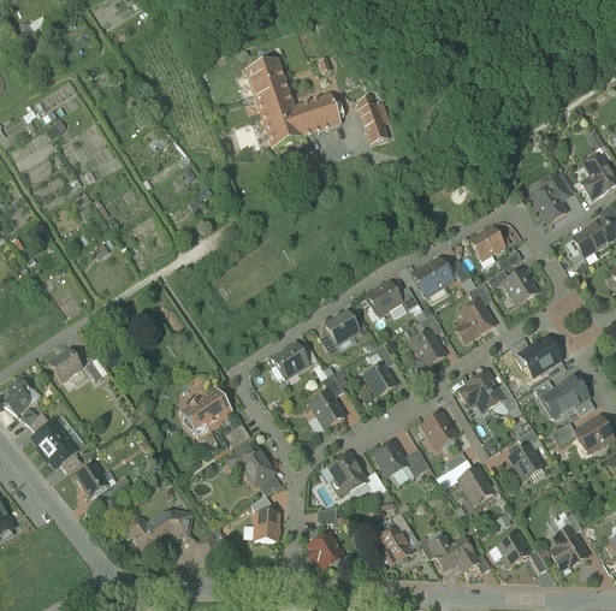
[(29,22),(36,33),(49,24),(43,13),(29,22)]
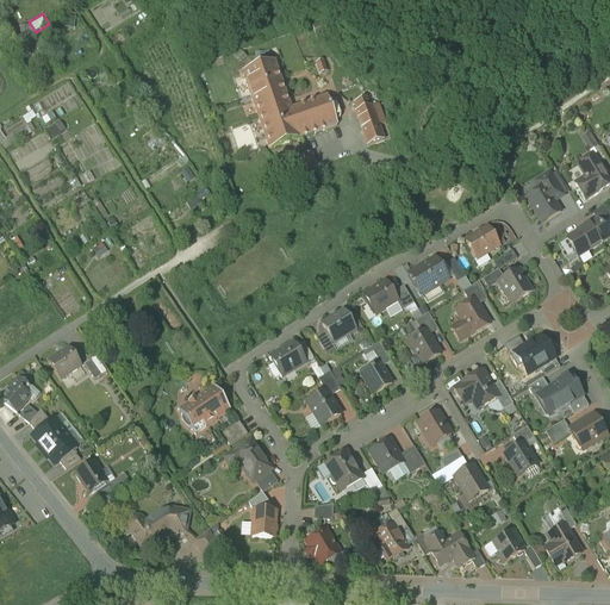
[(250,92),(282,81),(274,58),(242,69),(250,92)]
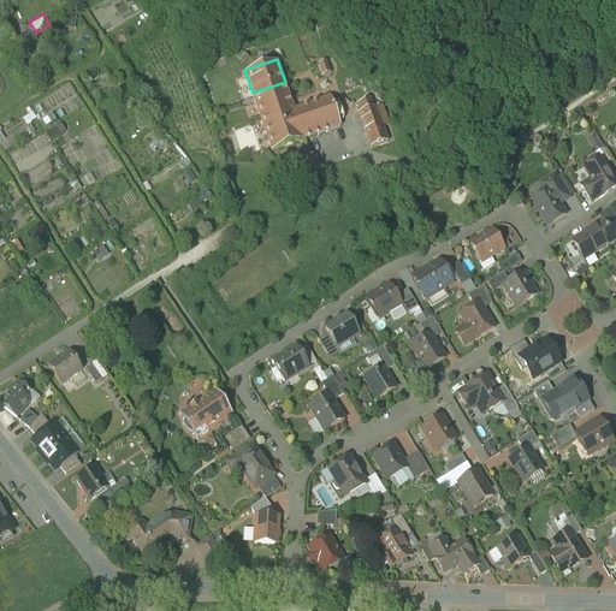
[(261,118),(294,106),(285,82),(253,93),(261,118)]
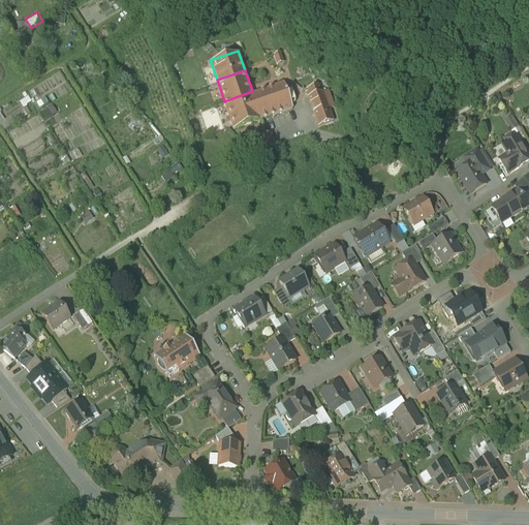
[(290,78),(252,91),(261,117),(299,103),(290,78)]
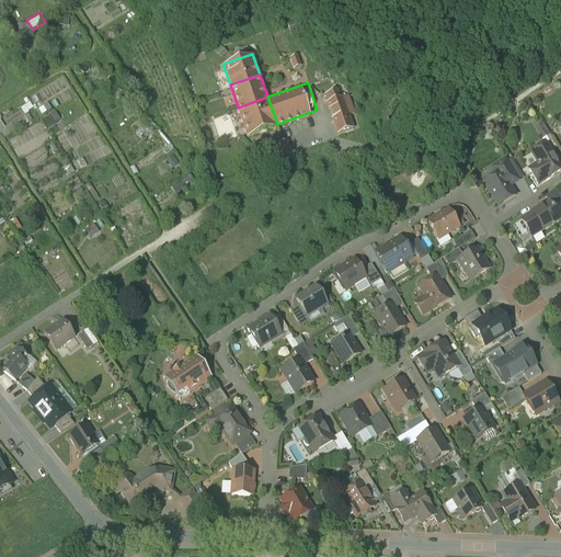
[(353,126),(342,94),(340,95),(336,88),(324,92),(328,100),(327,100),(338,131),(353,126)]
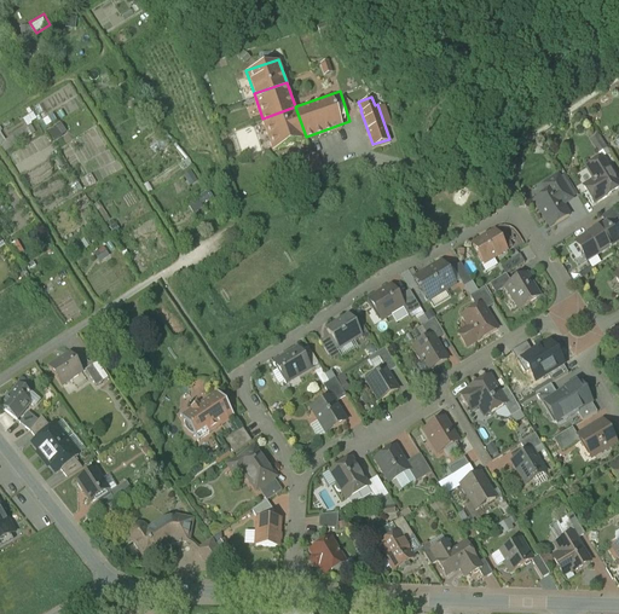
[(295,106),(262,119),(273,148),(306,137),(295,106)]
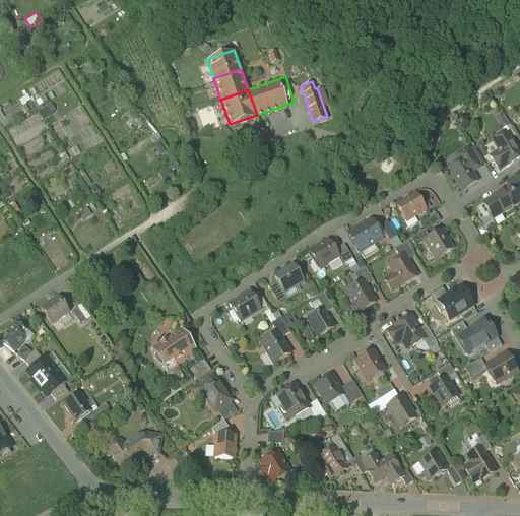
[(35,99),(39,106),(40,105),(45,115),(55,109),(47,92),(35,99)]
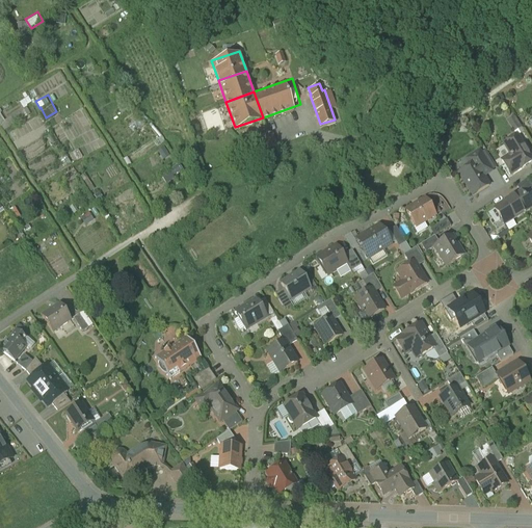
[(9,123),(29,111),(25,105),(6,116),(9,123)]
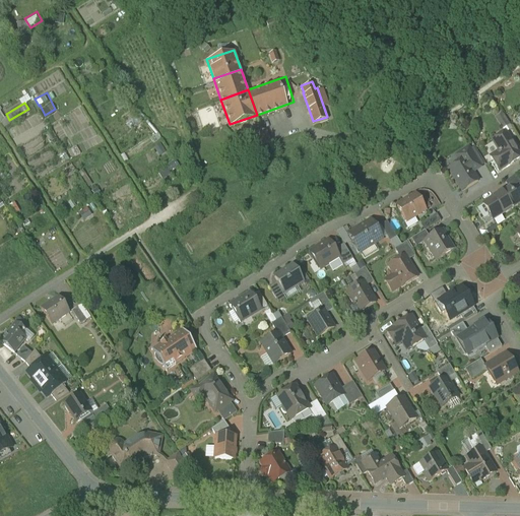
[(502,111),(495,115),(502,126),(508,122),(502,111)]
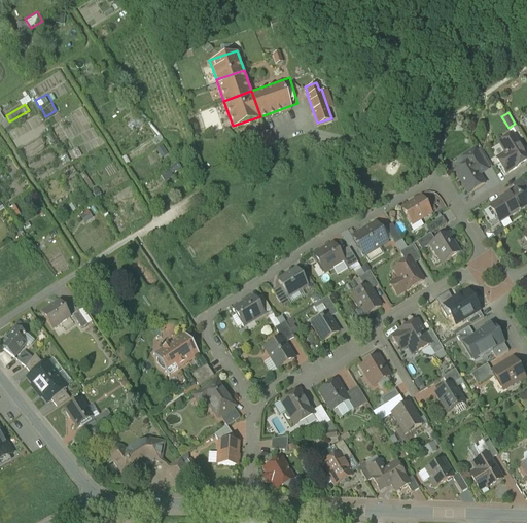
[(276,137),(272,125),(257,130),(262,142),(276,137)]
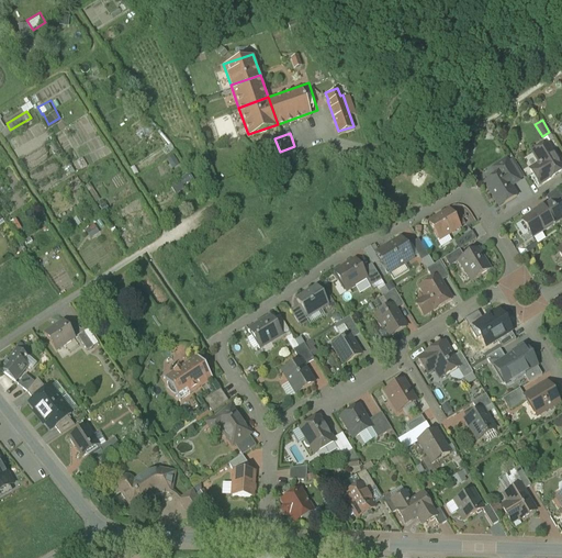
[(561,165),(547,141),(532,149),(540,160),(530,167),(539,181),(561,167),(561,165)]
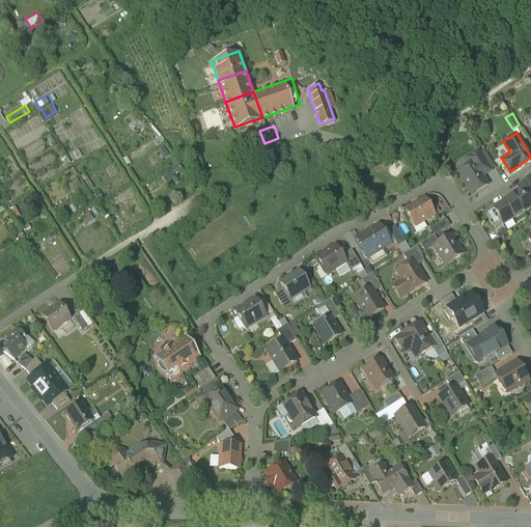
[(490,168),(478,148),(469,154),(473,160),(474,160),(482,173),(490,168)]
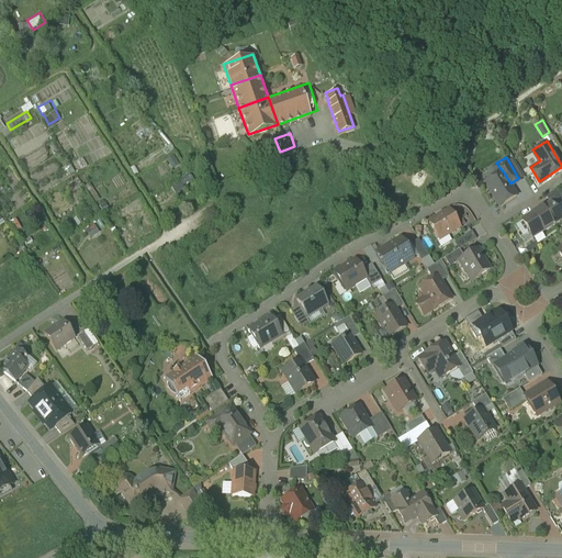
[(501,169),(484,179),(498,203),(516,192),(510,183),(502,169),(501,169)]
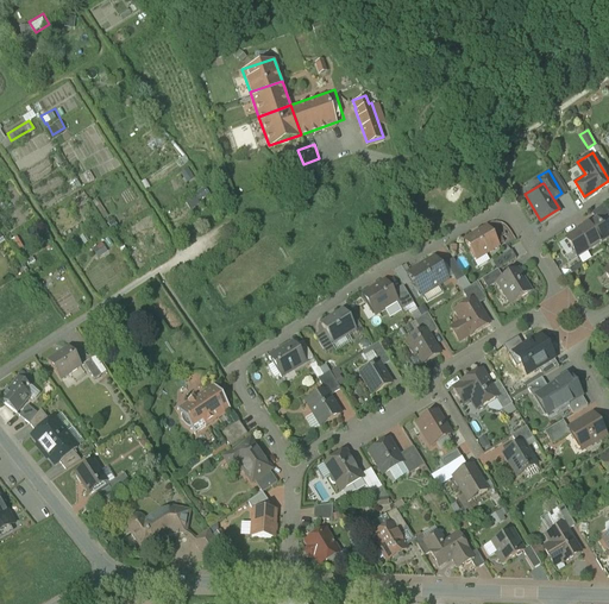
[(190,203),(209,193),(205,184),(186,196),(190,203)]
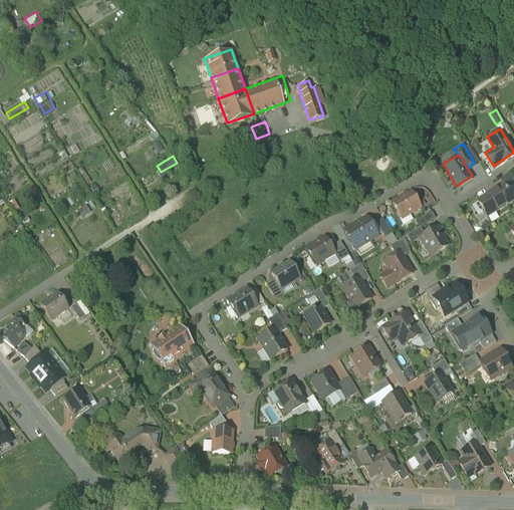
[(513,176),(510,170),(499,177),(502,183),(503,183),(506,187),(513,182),(513,176)]
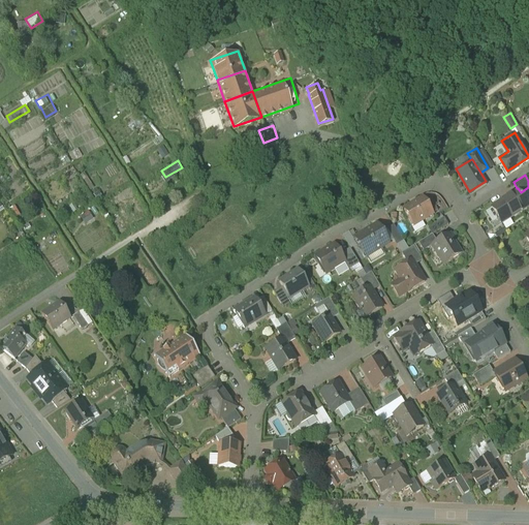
[(505,195),(516,211),(528,204),(521,192),(518,188),(517,188),(505,195)]
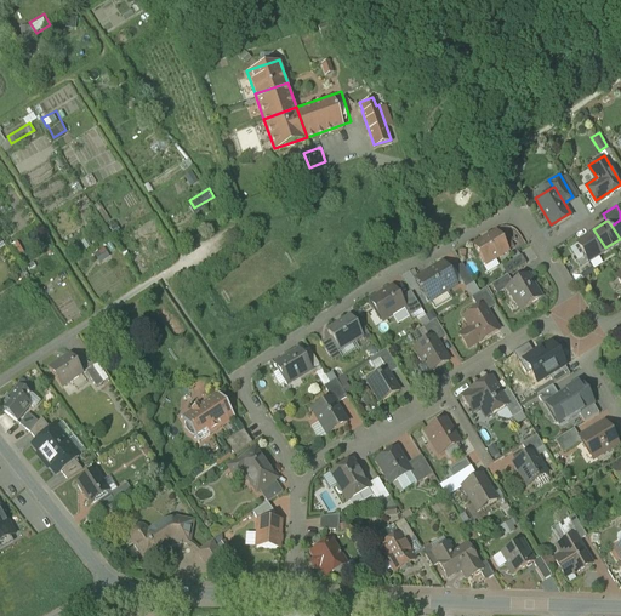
[(507,247),(496,229),(474,241),(479,251),(479,252),(483,260),(484,260),(485,261),(507,247)]
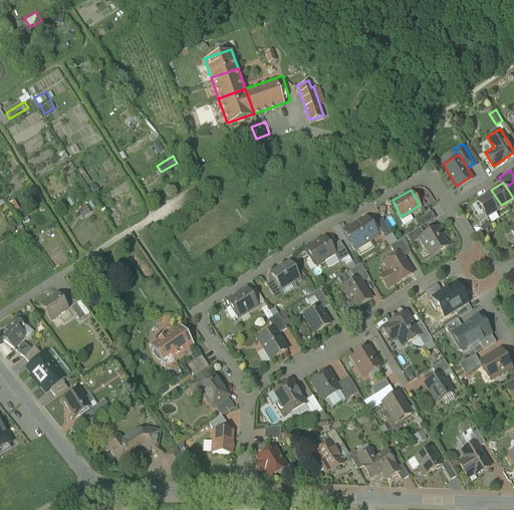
[(501,205),(491,190),(477,199),(487,214),(501,205)]
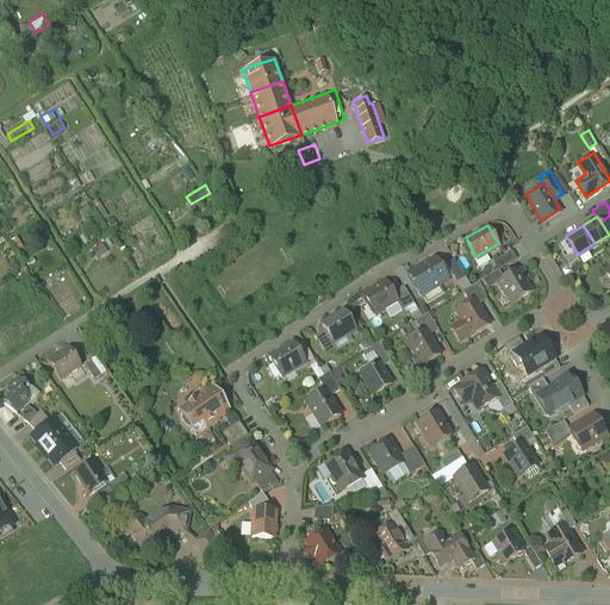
[(511,248),(495,257),(499,266),(516,256),(511,248)]
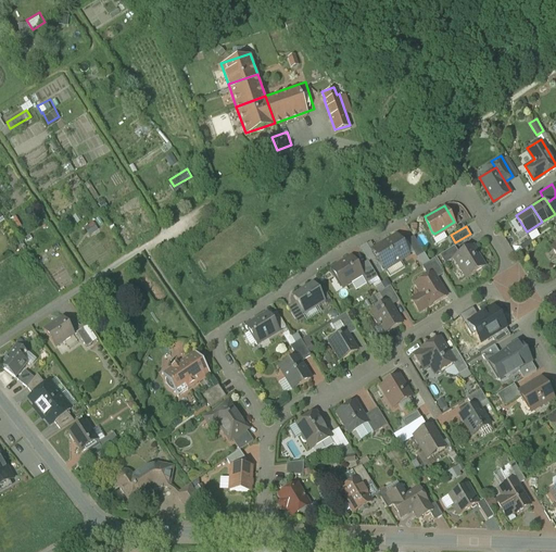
[(395,233),(374,247),(386,266),(407,252),(395,233)]
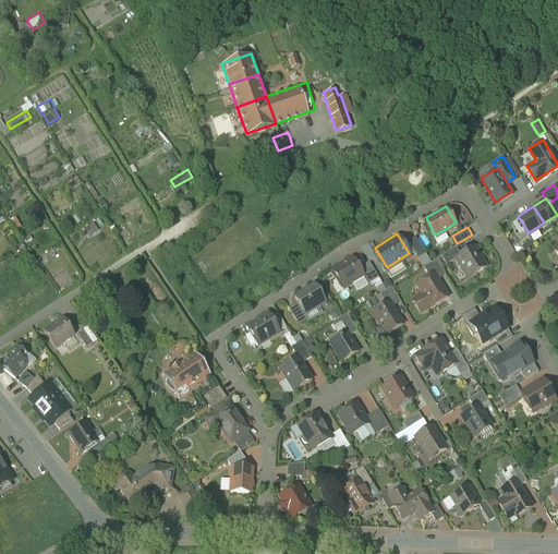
[(415,235),(408,239),(417,255),(425,251),(415,235)]
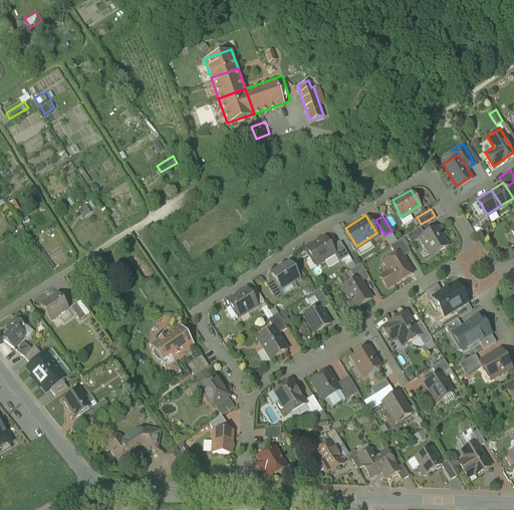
[(82,222),(76,226),(86,242),(92,238),(82,222)]
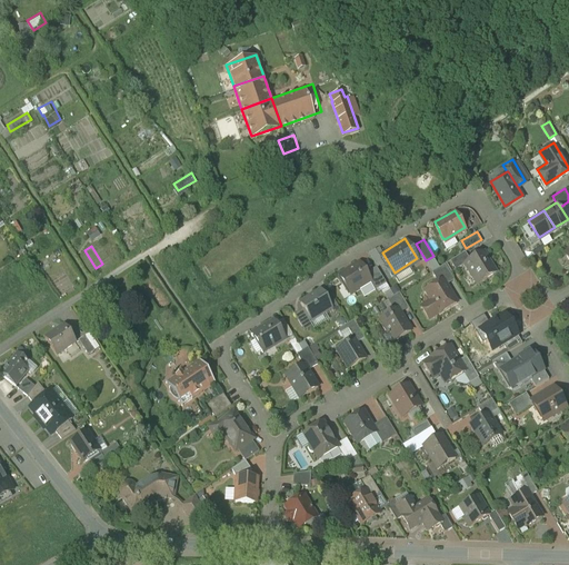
[(465,249),(450,258),(455,267),(465,261),(465,260),(470,257),(465,249)]
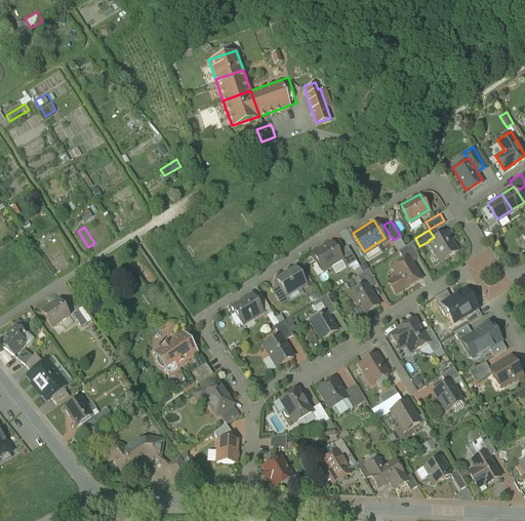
[(434,237),(429,240),(429,241),(440,259),(457,248),(446,230),(434,237)]
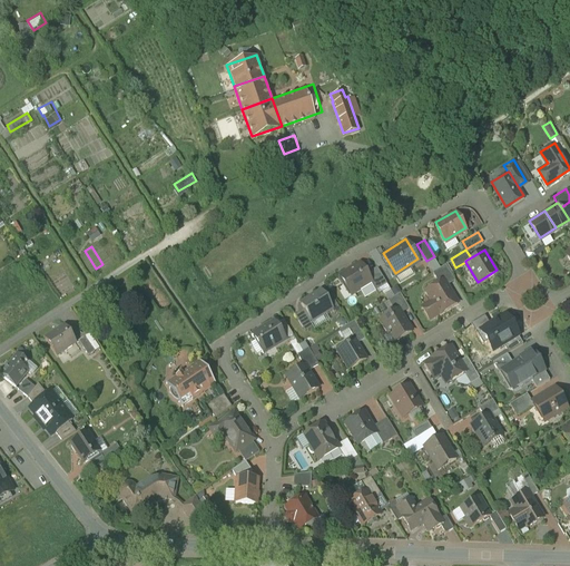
[(360,261),(340,273),(351,292),(370,280),(371,280),(366,272),(360,261)]
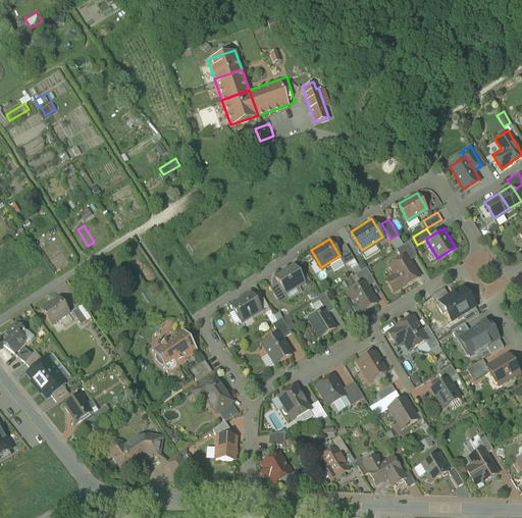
[(416,254),(408,240),(396,247),(402,257),(406,254),(409,259),(416,254)]
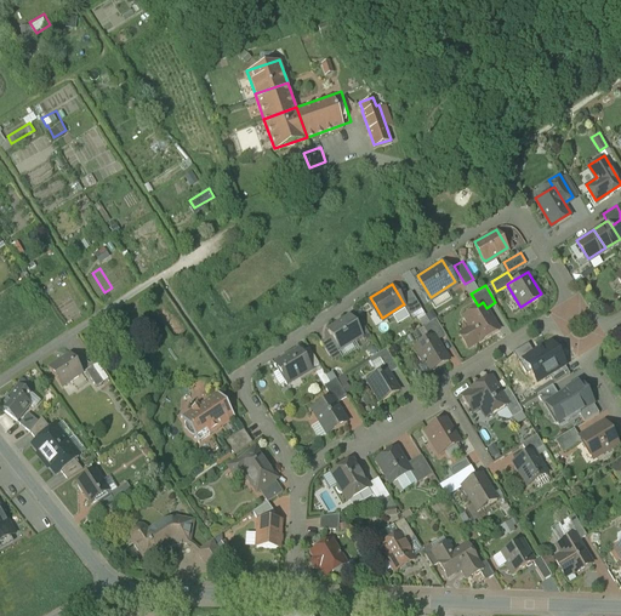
[(410,289),(399,296),(404,304),(403,304),(409,313),(421,306),(410,289)]
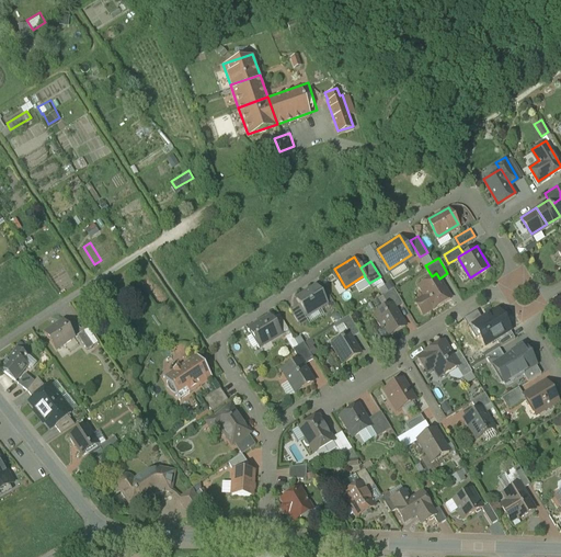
[(439,279),(436,273),(432,276),(420,283),(424,291),(423,295),(416,299),(423,310),(433,305),(433,306),(449,295),(439,279)]
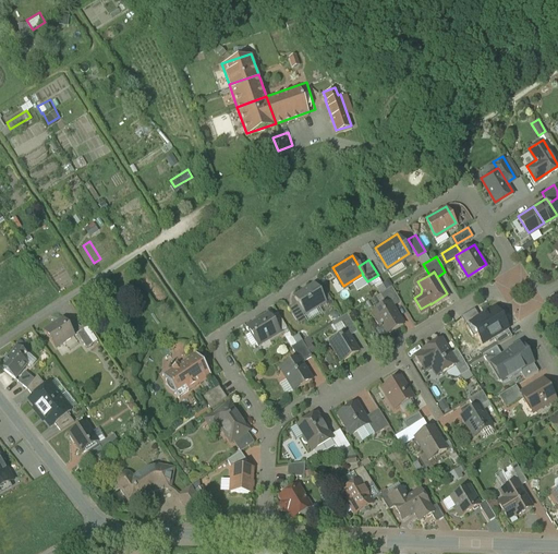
[(314,282),(294,294),(305,312),(325,300),(314,282)]
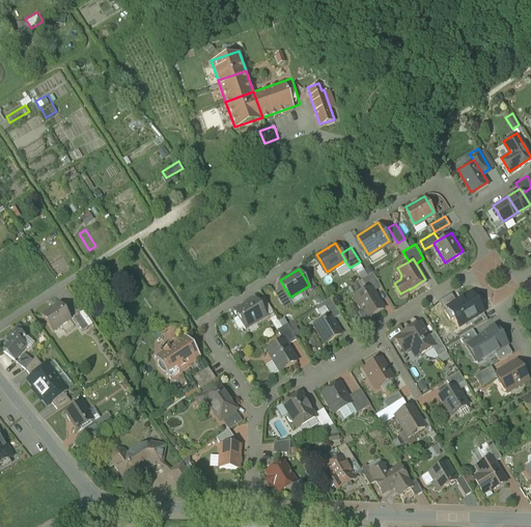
[(372,270),(361,277),(367,286),(370,285),(372,288),(381,283),(372,270)]
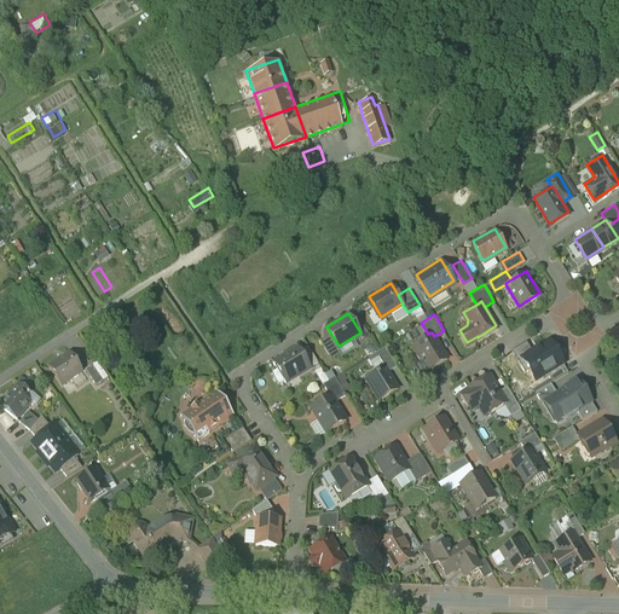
[(428,334),(412,343),(414,346),(427,368),(446,355),(434,336),(432,332),(428,334)]
